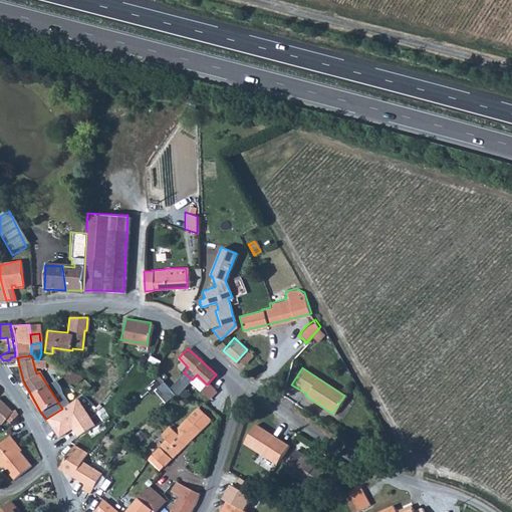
[(82,376),(70,368),(65,376),(76,382),(82,376)]
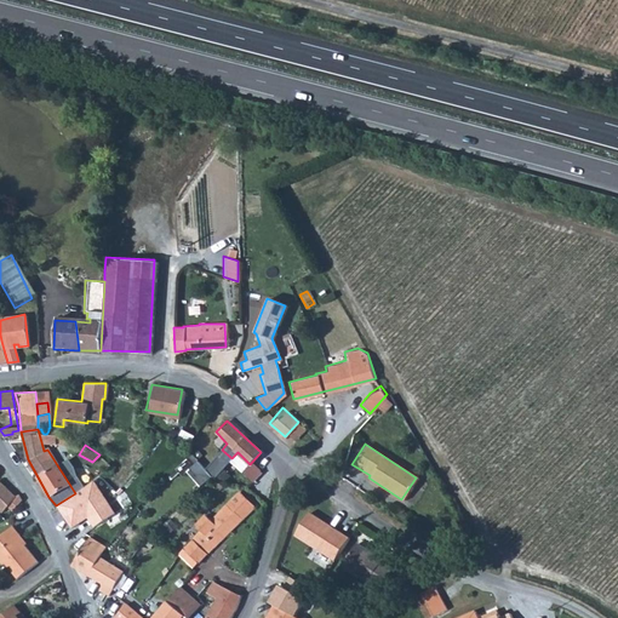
[(6,504),(12,509),(21,498),(16,492),(13,495),(0,481),(0,510),(6,504)]
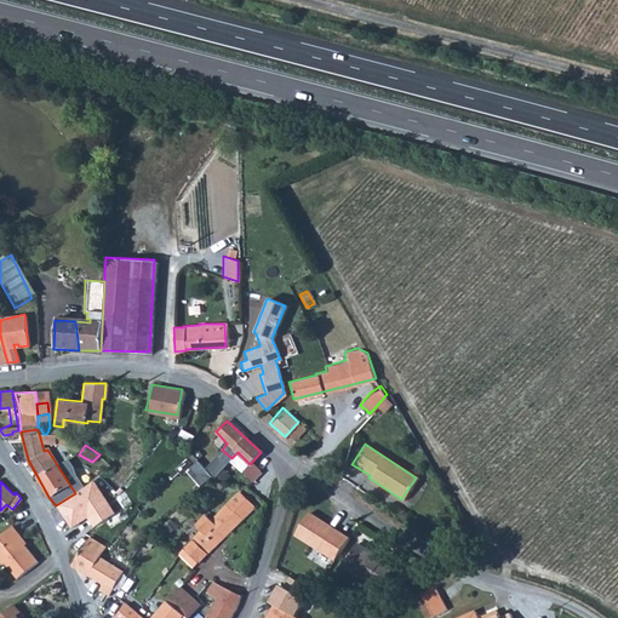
[(227,502),(241,515),(252,504),(238,491),(227,502)]
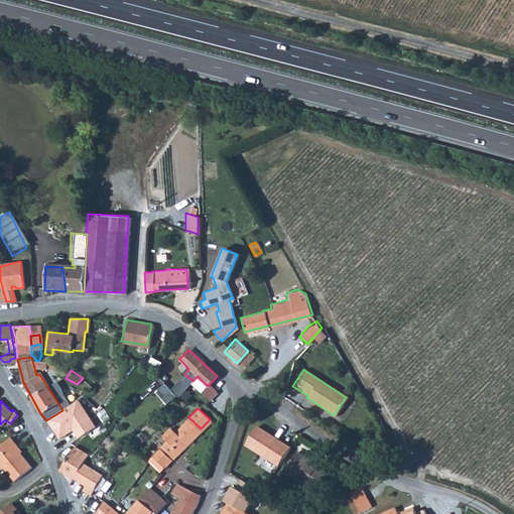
[(74,428),(62,410),(46,420),(56,433),(60,438),(74,428)]
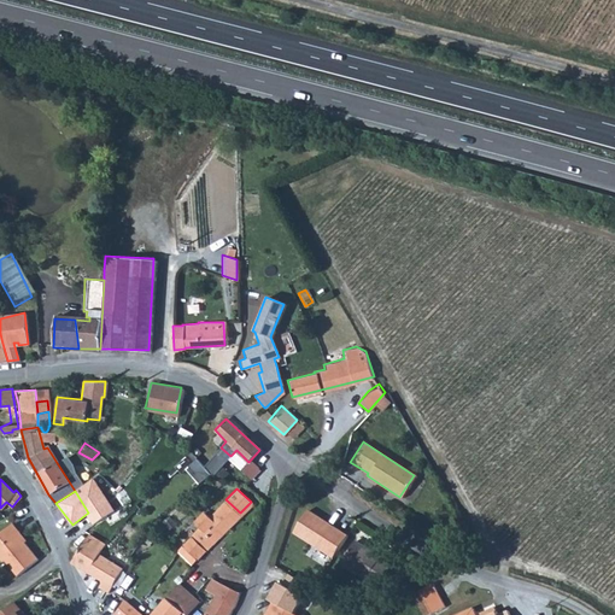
[(181,545),(197,558),(240,513),(226,499),(209,517),(204,513),(194,522),(198,528),(181,545)]
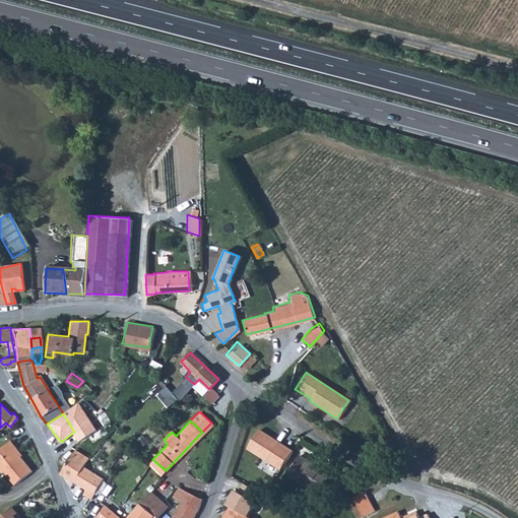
[(244,447),(278,467),(289,447),(256,427),(244,447)]
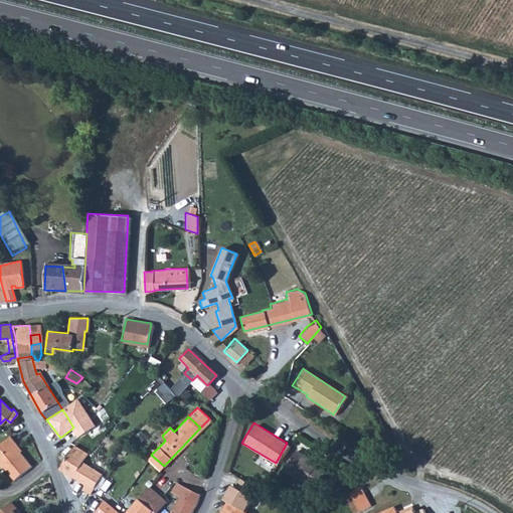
[(14,480),(30,466),(13,445),(15,443),(9,436),(0,443),(0,465),(2,468),(3,467),(14,480)]
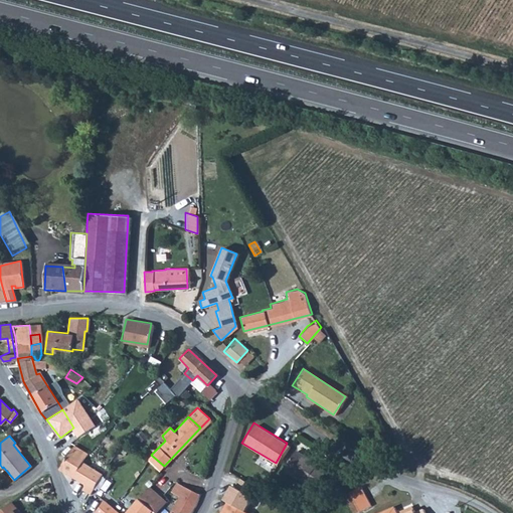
[(84,445),(77,441),(74,446),(81,450),(84,445)]
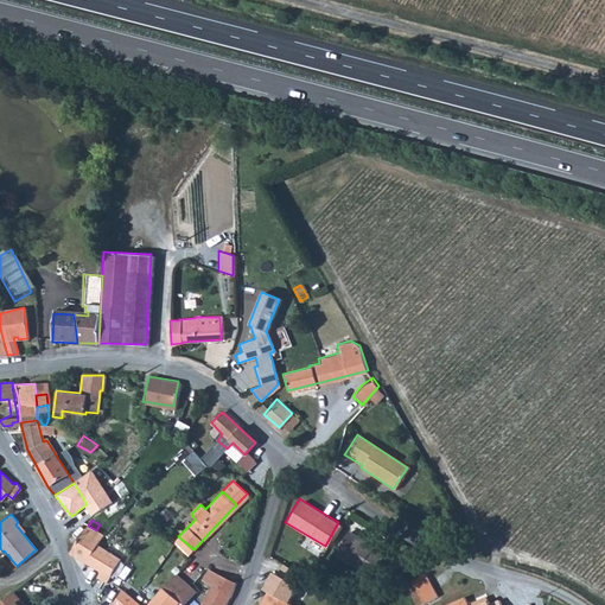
[(88,526),(87,524),(80,535),(95,545),(101,535),(102,534),(96,530),(88,526)]
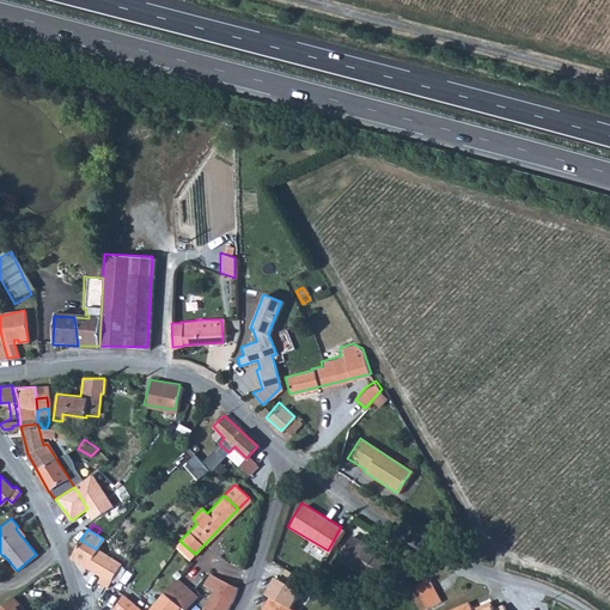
[(372,550),(373,549),(349,532),(343,540),(334,555),(371,579),(384,559),(372,550)]
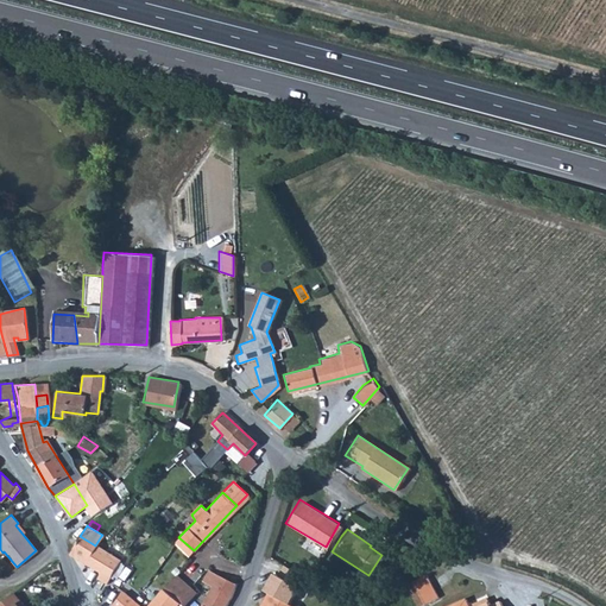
[(105,584),(119,561),(95,545),(80,536),(70,553),(99,572),(95,578),(105,584)]
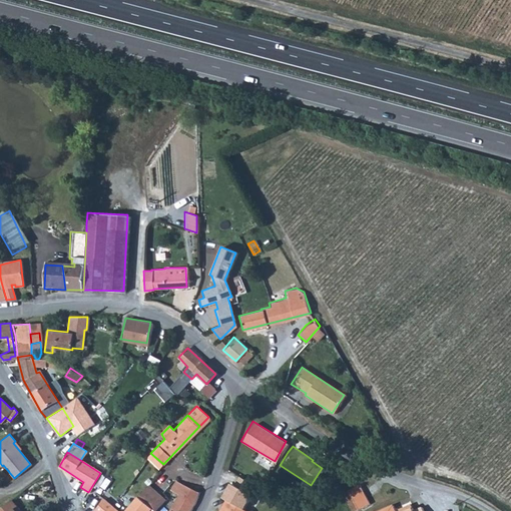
[(229,481),(221,495),(225,497),(241,506),(242,507),(254,484),(237,474),(232,483),(229,481)]
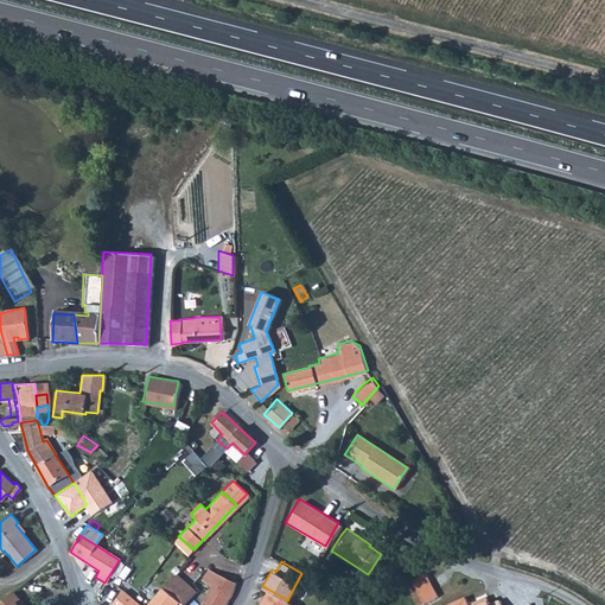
[(229,596),(234,580),(205,567),(201,579),(210,583),(205,592),(225,603),(229,596)]
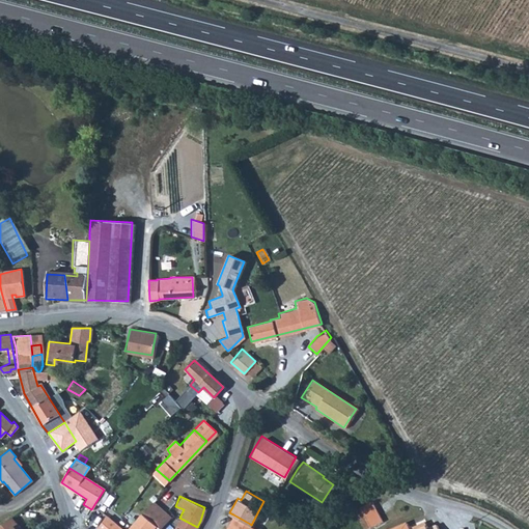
[(354,518),(373,512),(367,501),(350,511),(354,518)]
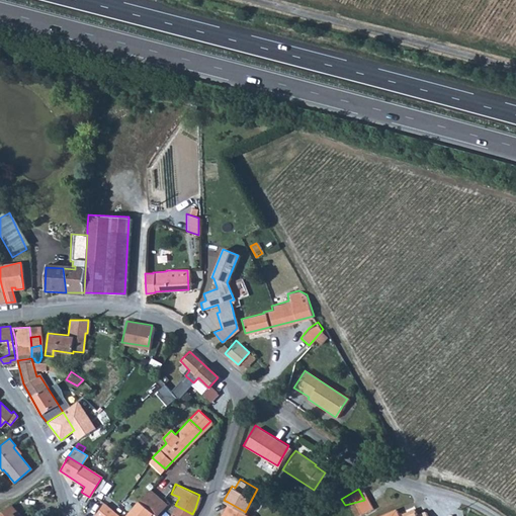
[(140,501),(153,514),(164,502),(151,490),(140,501)]
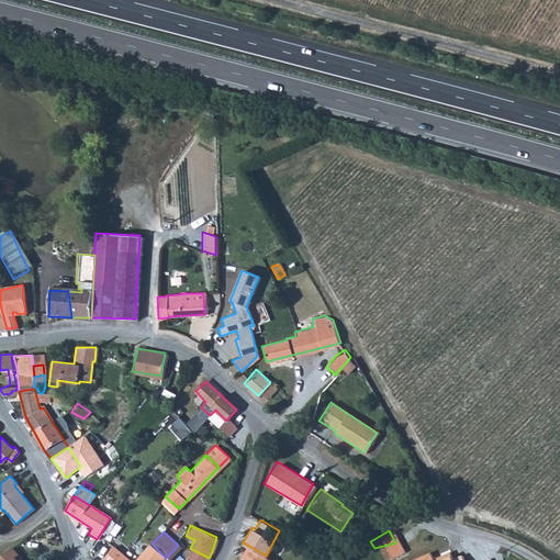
[(385,559),(400,552),(395,542),(374,548),(381,559),(385,559)]
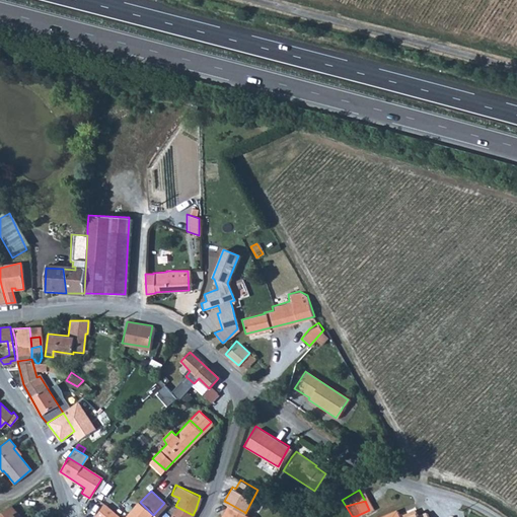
[(121,516),(105,504),(100,509),(109,516),(154,516),(153,515),(140,502),(139,502),(126,516),(121,516)]
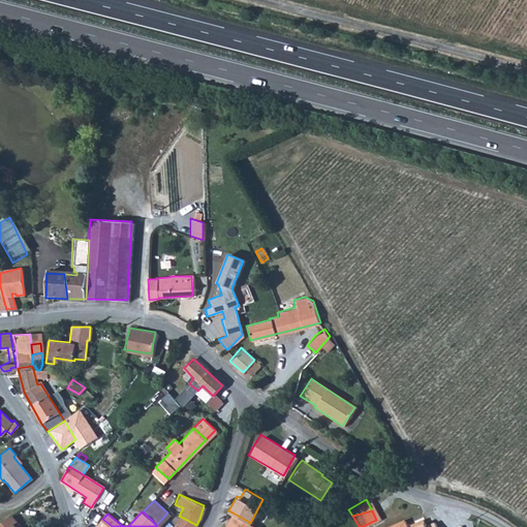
[(256,526),(257,526),(253,525),(250,523),(249,522),(233,513),(224,526),(256,526)]
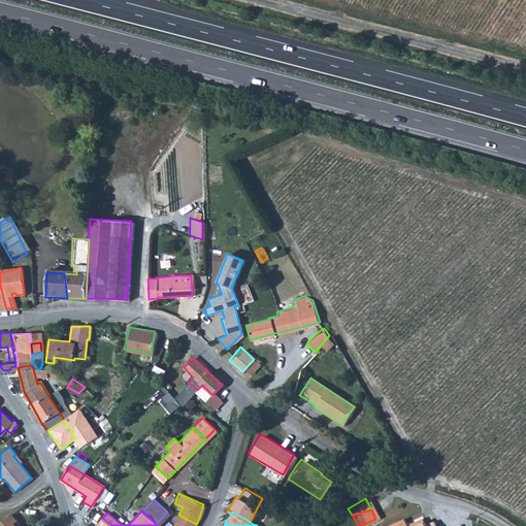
[(194,525),(196,524),(178,515),(174,525),(194,525)]
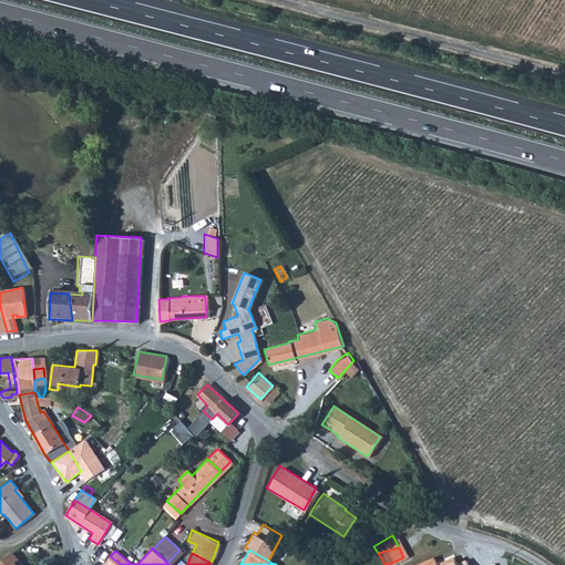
[(8,555),(0,561),(0,564),(19,564),(20,564),(12,560),(8,555)]
